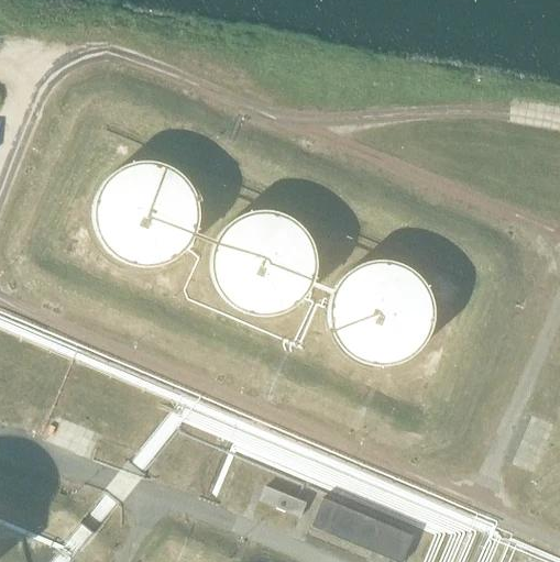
[(183,173),(178,169),(174,167),(171,165),(165,163),(162,162),(158,161),(154,160),(151,160),(146,160),(143,160),(136,161),(133,162),(130,163),(125,164),(122,166),(119,167),(116,169),(112,173),(110,175),(107,178),(105,180),(102,184),(100,187),(99,190),(97,195),(96,198),(95,201),(95,206),(94,211),(94,215),(94,219),(95,222),(95,227),(96,230),(98,234),(98,235),(100,239),(103,244),(106,248),(107,249),(109,252),(112,254),(116,256),(117,257),(122,261),(125,263),(129,264),(134,265),(140,266),(144,267),(147,267),(154,267),(160,266),(165,264),(171,262),(174,261),(177,259),(180,256),(183,253),(187,250),(191,245),(193,242),(195,239),(197,233),(199,228),(200,222),(201,218),(201,215),(201,210),(201,208),(200,205),(199,200),(198,197),(197,194),(195,188),(193,185),(190,182),(187,177),(183,173)]
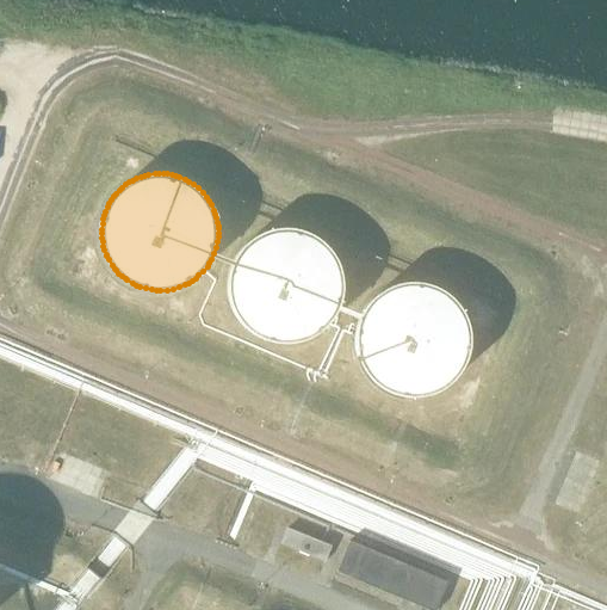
[(334,251),(332,248),(328,244),(326,241),(321,238),(317,235),(313,233),(309,230),(304,229),(301,228),(297,228),(292,227),(286,227),(282,227),(276,228),(272,229),(267,230),(264,232),(258,235),(254,236),(252,240),(248,242),(245,245),(241,250),(239,253),(236,257),(235,260),(233,265),(233,266),(231,270),(230,275),(230,277),(229,281),(229,285),(229,287),(229,291),(230,295),(231,300),(233,303),(235,309),(236,313),(237,315),(240,319),(241,320),(243,324),(247,326),(252,331),(256,334),(262,337),(267,339),(273,342),(280,343),(286,343),(292,343),(298,342),(305,340),(309,339),(313,337),(319,334),(320,333),(323,331),(324,330),(328,326),(332,321),(335,318),(338,315),(340,309),(341,306),(342,303),(342,301),(344,297),(345,295),(345,291),(345,287),(345,284),(345,281),(345,278),(345,275),(344,272),(342,269),(342,266),(340,263),(340,260),(336,254),(334,251)]
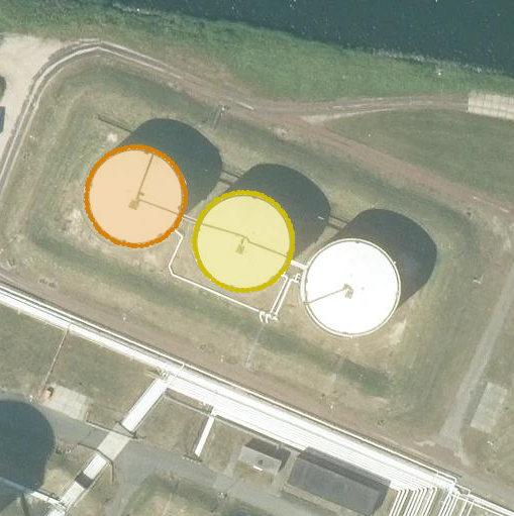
[(306,266),(306,268),(304,271),(304,272),(303,274),(303,278),(302,281),(302,283),(302,286),(302,288),(302,292),(302,293),(302,295),(303,298),(304,300),(305,303),(305,305),(307,308),(308,310),(310,314),(313,319),(317,322),(321,326),(326,329),(330,331),(335,333),(338,334),(342,335),(347,335),(352,336),(356,335),(360,335),(365,333),(370,332),(375,329),(380,327),(381,326),(384,323),(387,320),(389,318),(391,316),(392,314),(394,311),(395,308),(396,306),(397,305),(398,301),(399,298),(400,294),(400,293),(400,289),(400,286),(400,284),(400,280),(399,277),(399,275),(398,272),(397,268),(396,267),(393,262),(392,259),(389,255),(387,253),(385,250),(381,247),(378,245),(373,242),(370,241),(365,239),(360,238),(355,237),(350,237),(347,237),(343,238),(338,239),(334,240),(330,242),(325,244),(322,246),(319,248),(317,251),(313,255),(311,258),(308,263),(306,266)]
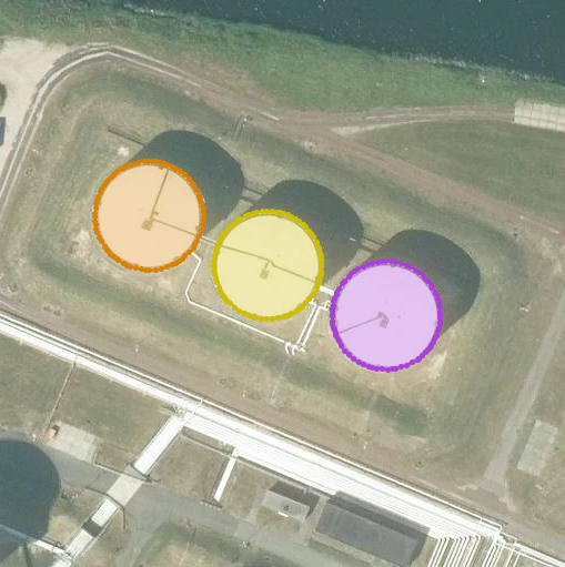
[(39,415),(30,413),(22,435),(31,437),(39,415)]
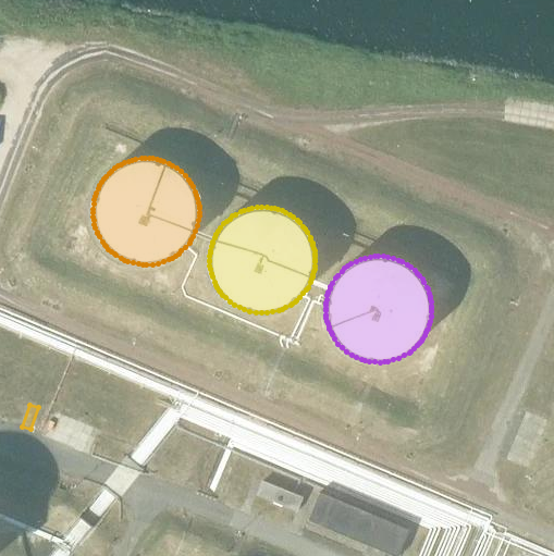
[(263,481),(257,495),(298,511),(304,498),(263,481)]
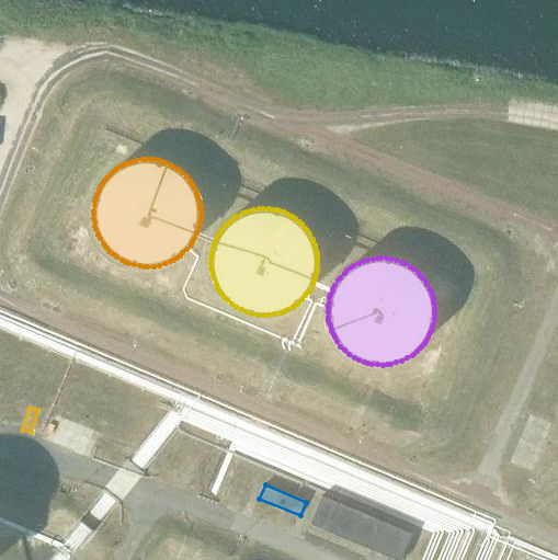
[(380,530),(384,522),(323,495),(311,524),(397,559),(401,559),(410,543),(380,530)]
